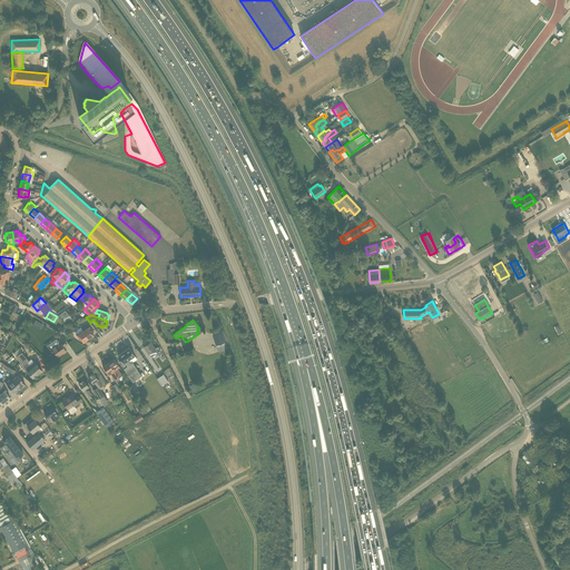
[(92,333),(94,332),(89,326),(82,331),(88,338),(94,335),(92,333)]
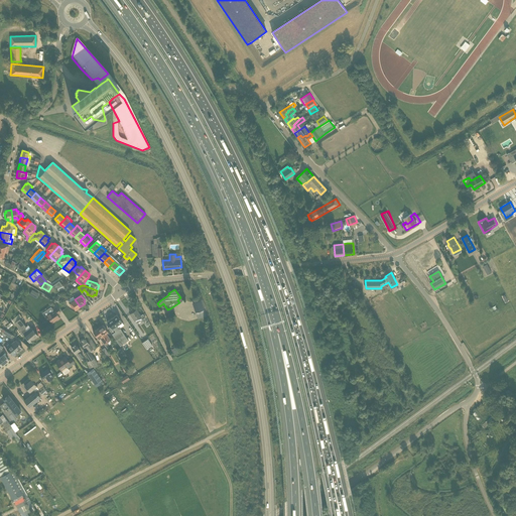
[(70,303),(73,308),(74,307),(76,309),(80,306),(75,299),(70,303)]
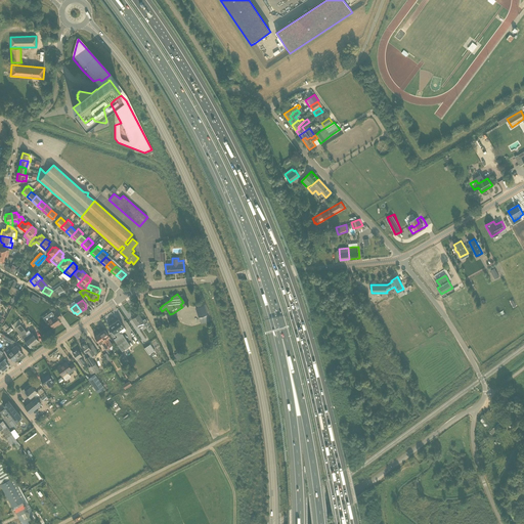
[(202,323),(211,320),(206,304),(195,307),(202,323)]
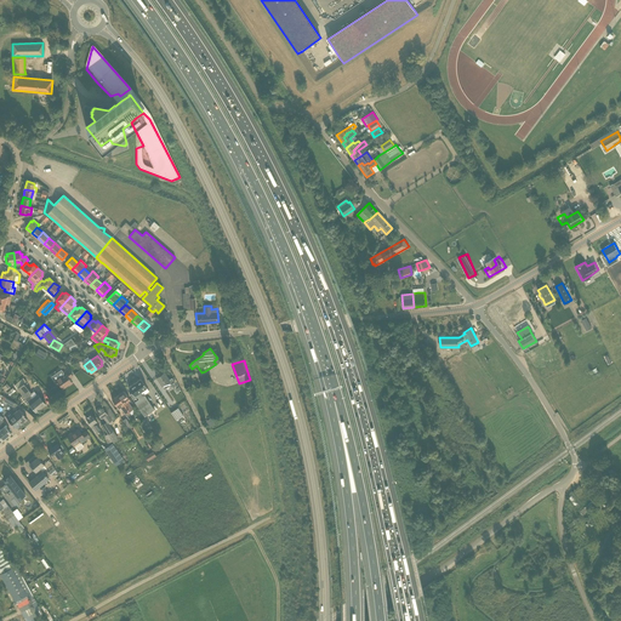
[(69,379),(73,375),(68,369),(63,372),(63,374),(55,380),(58,385),(60,385),(62,388),(68,385),(69,385),(73,382),(69,379)]
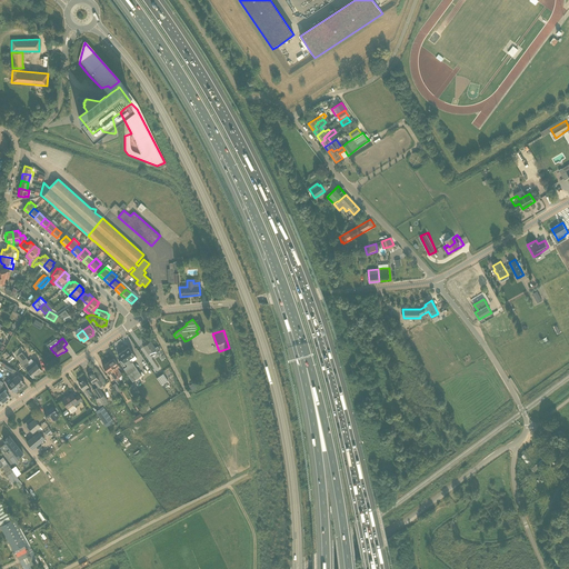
[(150,340),(143,346),(148,352),(152,350),(155,353),(159,351),(156,347),(155,348),(150,340)]
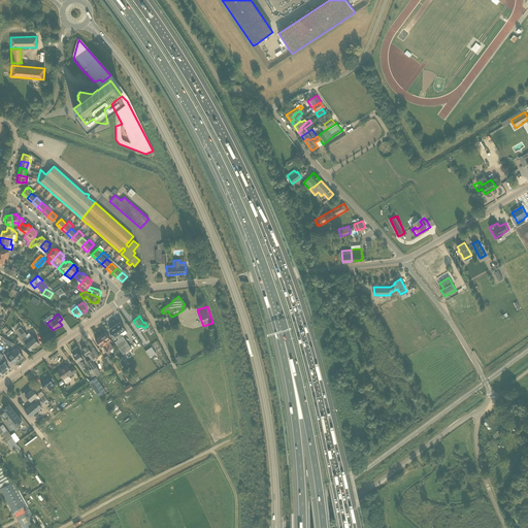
[(20,326),(23,324),(20,321),(12,327),(31,350),(39,343),(30,332),(27,334),(20,326)]
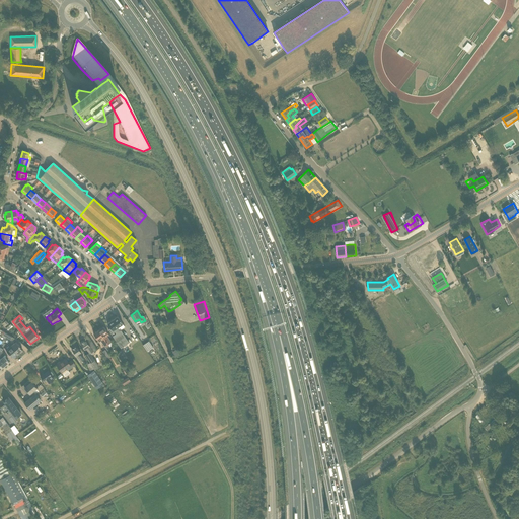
[(107,323),(110,327),(108,329),(121,348),(129,342),(121,329),(119,330),(117,327),(123,323),(118,316),(107,323)]
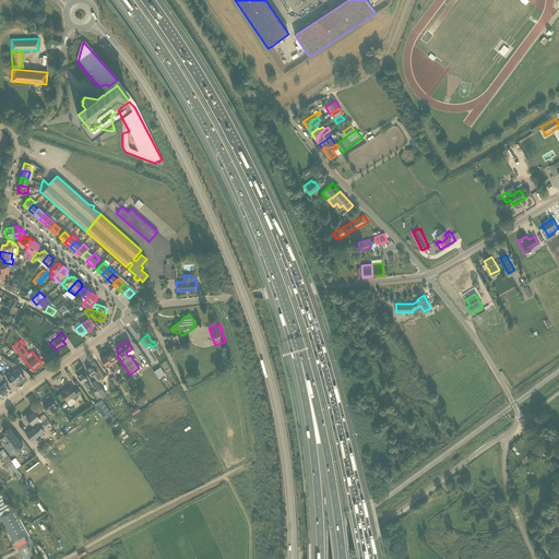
[(117,359),(111,352),(106,355),(117,370),(120,368),(115,360),(117,359)]
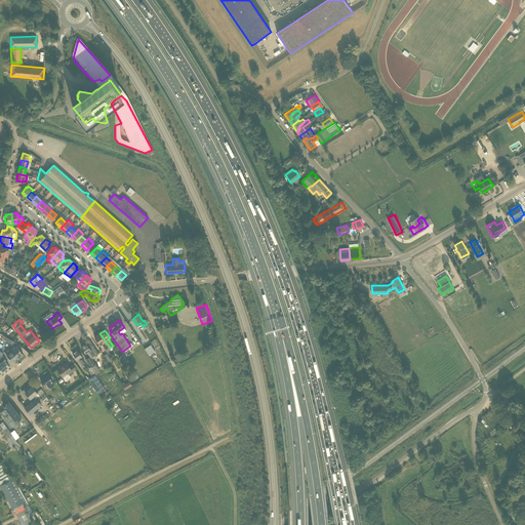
[(111,351),(110,348),(99,333),(94,337),(99,345),(102,344),(108,353),(111,351)]
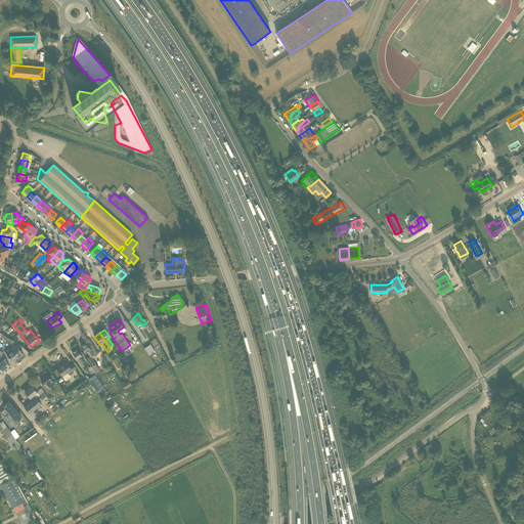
[(5,336),(3,338),(13,344),(14,341),(5,336)]
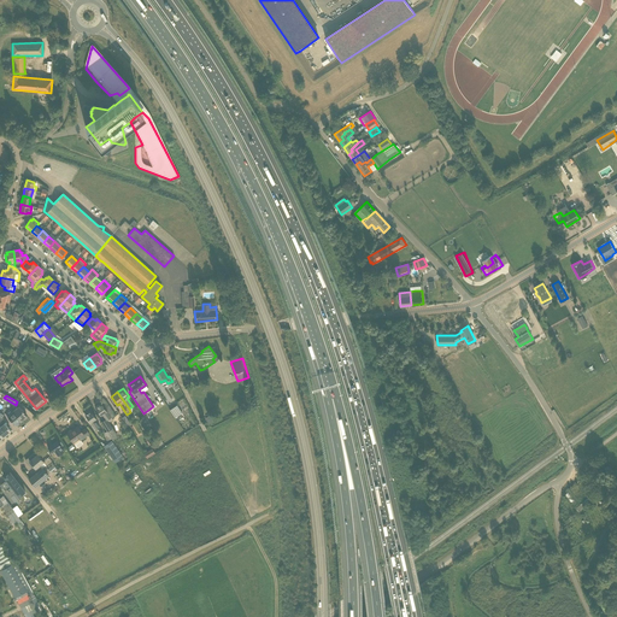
[(103,415),(105,418),(101,421),(111,435),(116,432),(113,428),(110,422),(113,419),(112,418),(116,416),(105,400),(101,403),(95,407),(100,415),(103,415)]
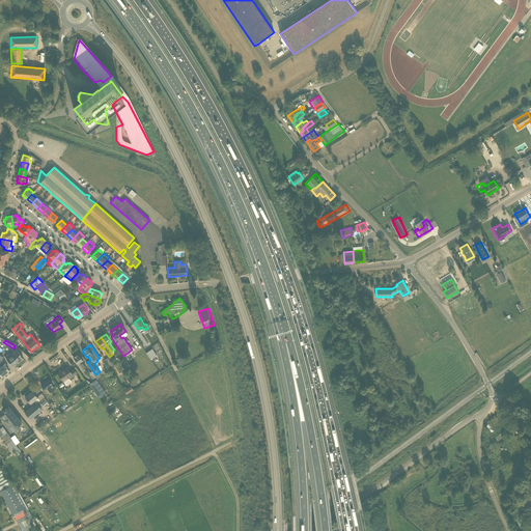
[(157,355),(152,348),(146,352),(150,359),(157,355)]
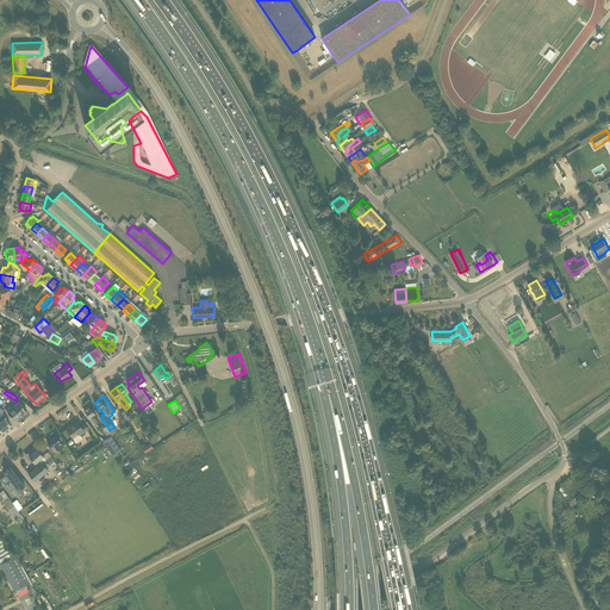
[(22,416),(26,411),(23,408),(24,406),(19,402),(13,406),(22,416)]
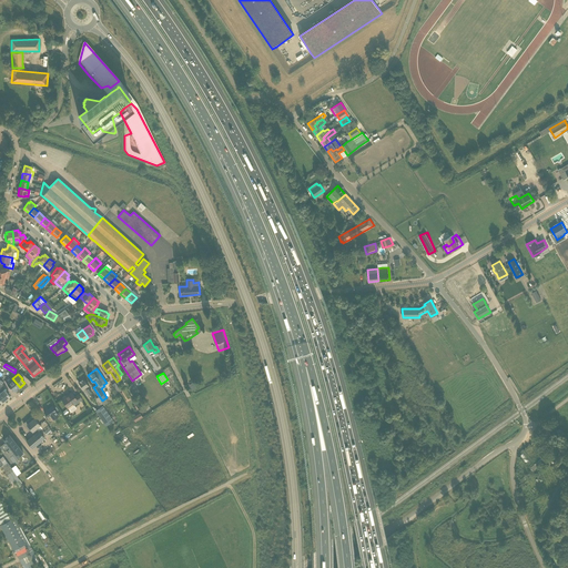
[(11,388),(14,392),(20,387),(12,378),(10,376),(9,375),(4,381),(11,388)]
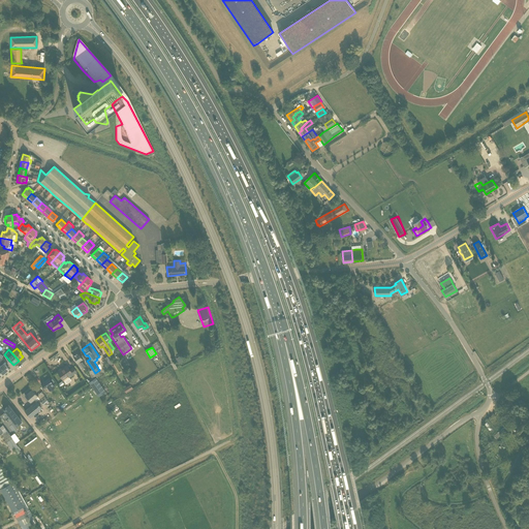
[(72,355),(82,369),(83,368),(84,370),(85,369),(84,367),(86,366),(82,360),(83,359),(78,351),(72,355)]
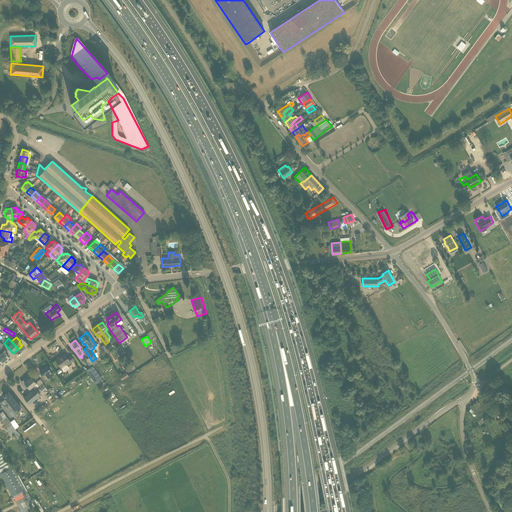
[(125,352),(121,346),(120,344),(116,347),(121,355),(125,352)]
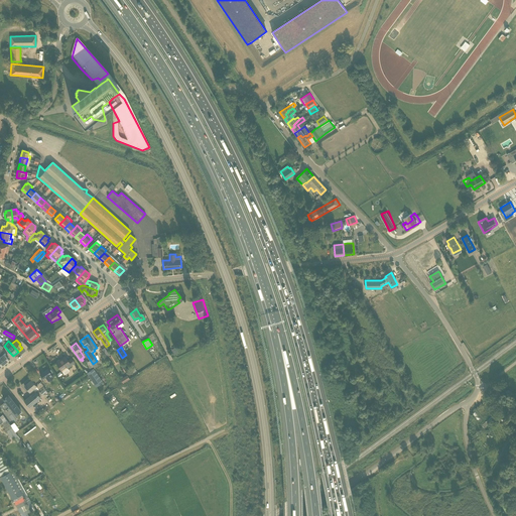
[(0,364),(2,366),(9,360),(4,354),(0,357),(0,364)]
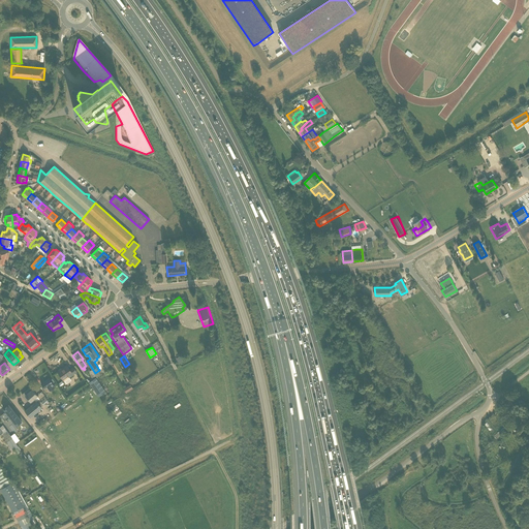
[(69,369),(67,365),(57,372),(63,379),(68,376),(69,377),(76,372),(73,367),(69,369)]
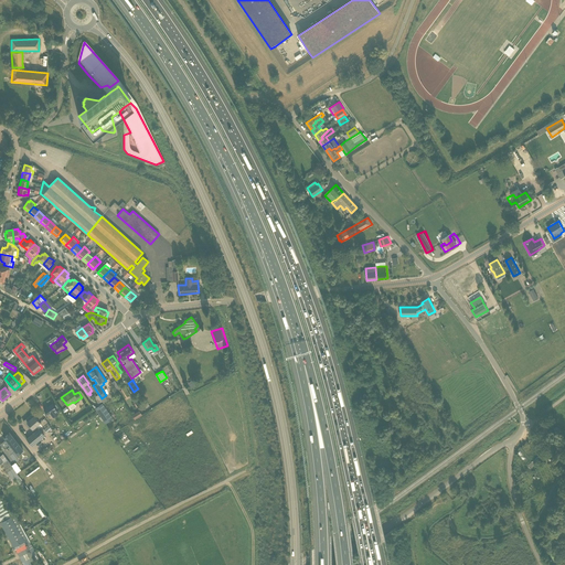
[(50,413),(52,417),(57,413),(55,409),(55,408),(52,403),(43,409),(46,415),(50,413)]
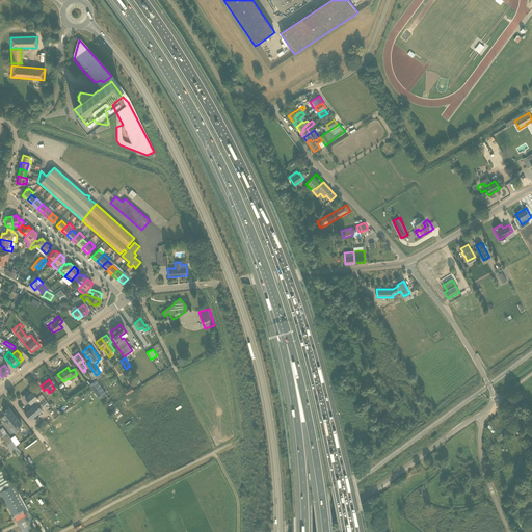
[(96,379),(89,384),(99,399),(106,394),(96,379)]
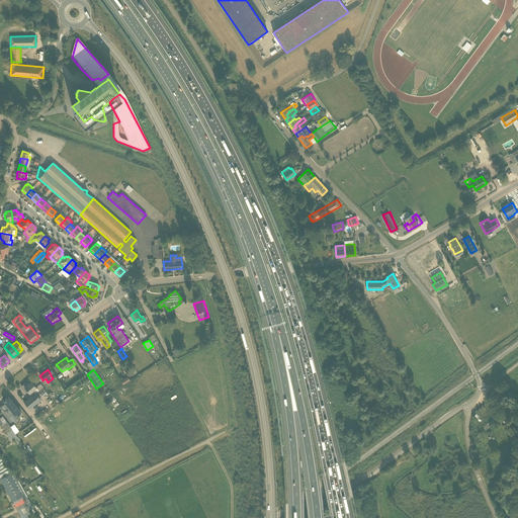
[(27,391),(29,393),(32,396),(24,403),(29,408),(40,399),(35,393),(38,391),(31,381),(28,383),(27,381),(21,386),(26,392),(27,391)]
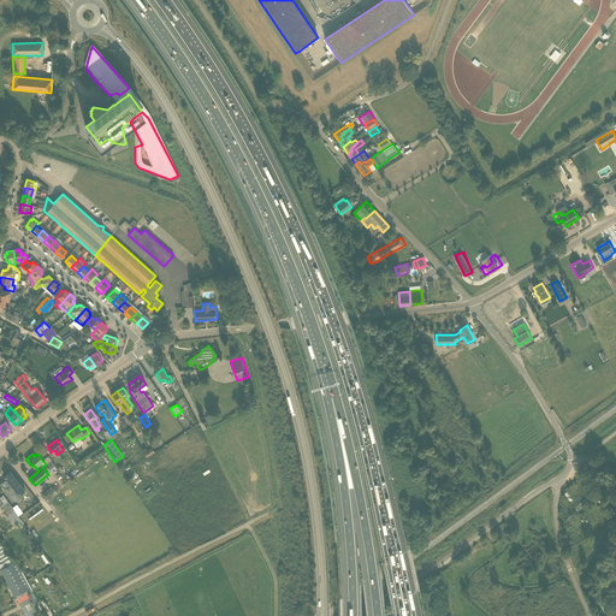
[(4,477),(6,480),(5,480),(4,481),(1,484),(0,484),(6,490),(11,486),(18,496),(19,495),(18,493),(23,489),(24,491),(25,490),(10,472),(5,477),(4,477)]
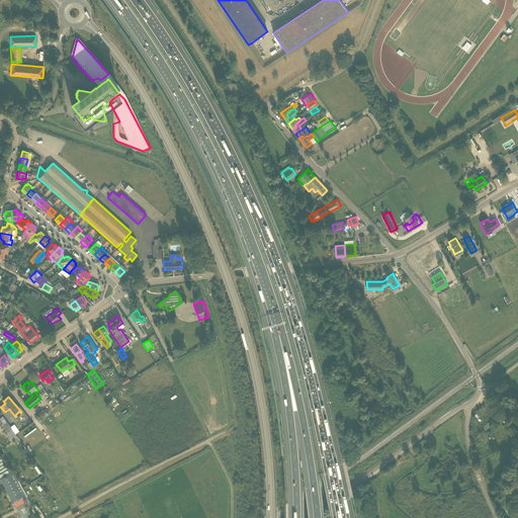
[(482,422),(484,420),(477,413),(476,415),(482,422)]
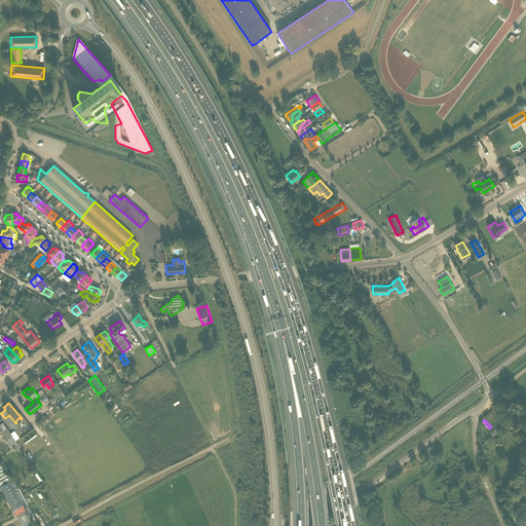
[(495,435),(498,431),(505,425),(503,422),(496,428),(492,431),(495,435)]
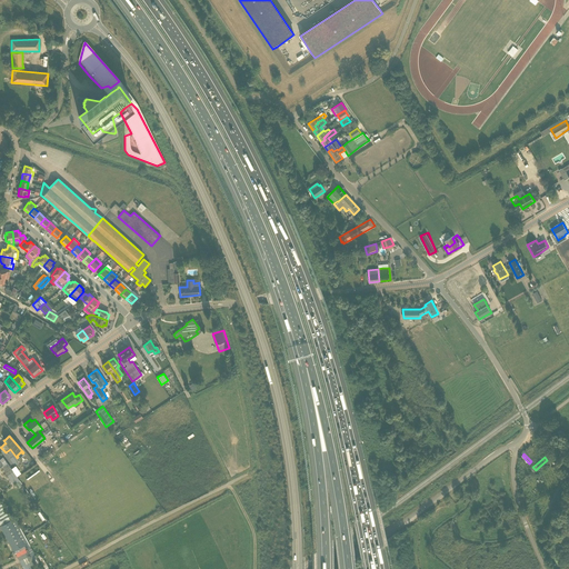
[(8,463),(2,468),(8,475),(13,471),(8,463)]
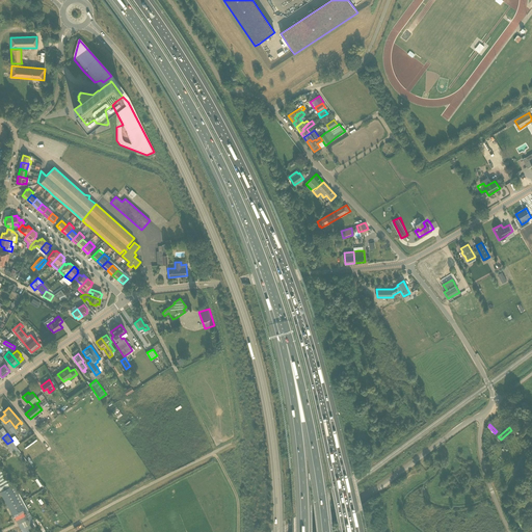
[(12,441),(7,444),(12,451),(15,451),(18,449),(12,441)]
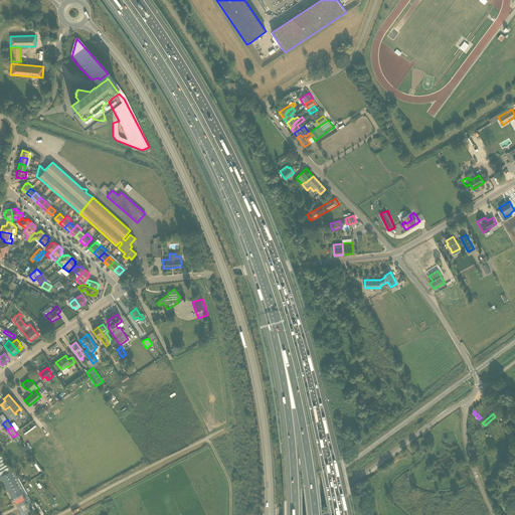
[(22,493),(10,471),(13,469),(11,466),(7,467),(8,469),(0,473),(1,476),(0,476),(12,498),(22,493)]
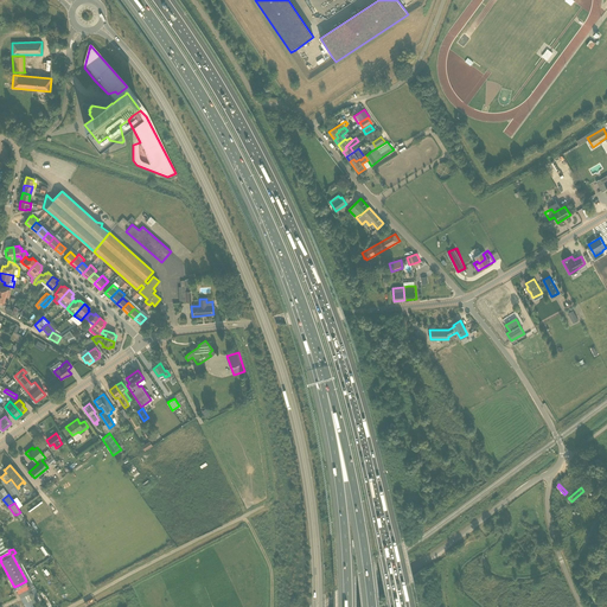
[(40,593),(45,600),(49,606),(51,605),(43,592),(40,593)]
